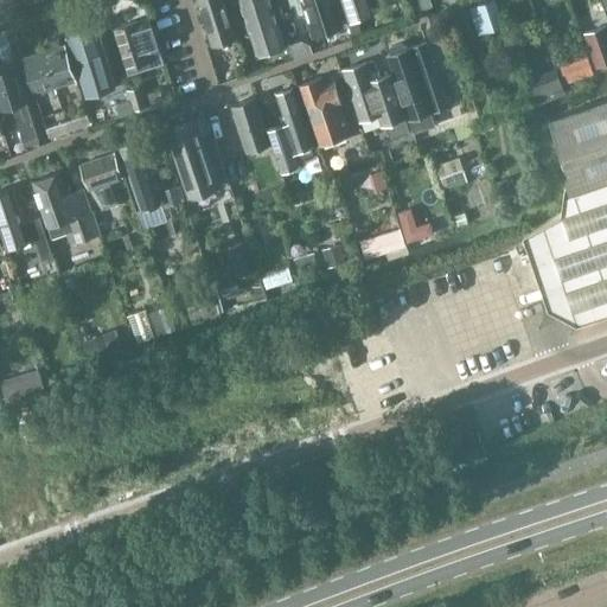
[(197,0),(212,44),(235,37),(223,0),(197,0)]
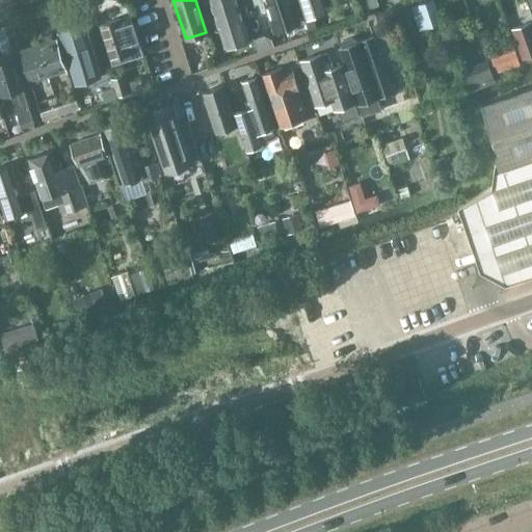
[(209,0),(224,46),(248,38),(236,0),(209,0)]
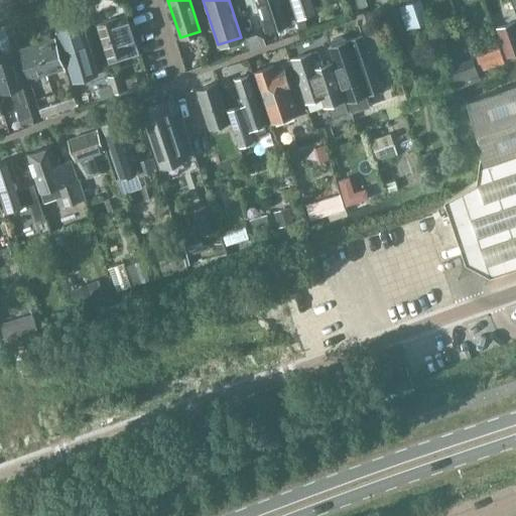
[(256,0),(266,29),(290,21),(283,0),(256,0)]
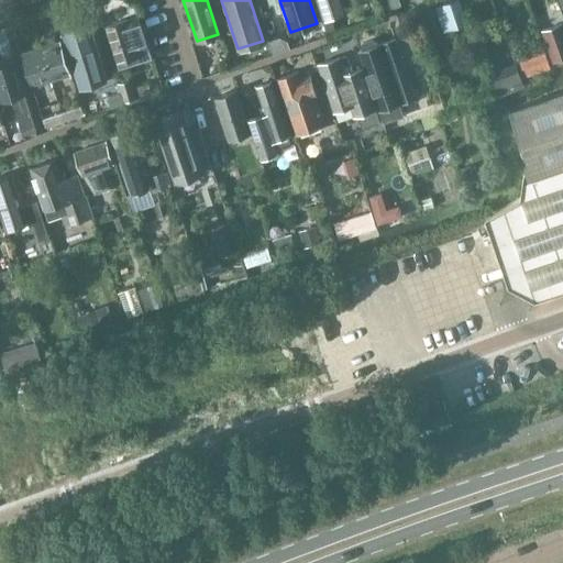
[(315,0),(321,18),(348,10),(344,0),(315,0)]
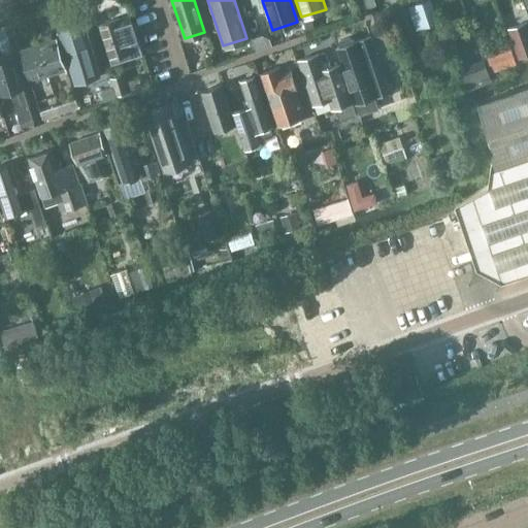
[(374,0),(358,0),(362,10),(376,4),(374,0)]
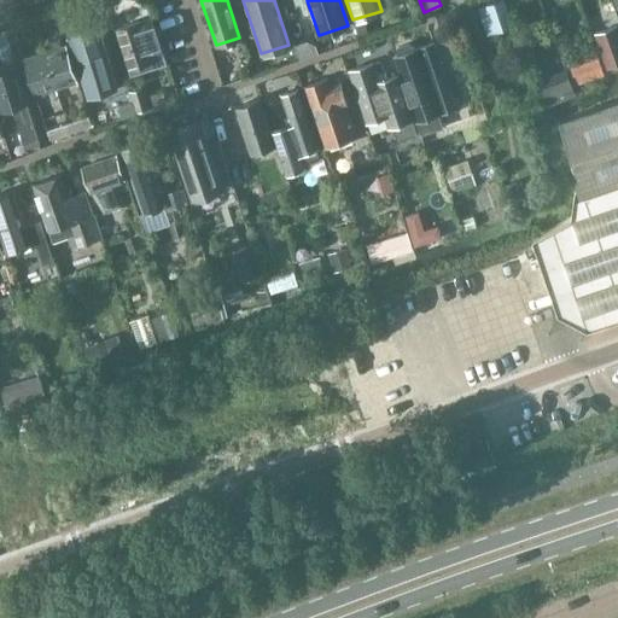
[(503,0),(501,0),(485,6),(495,33),(513,27),(503,0)]
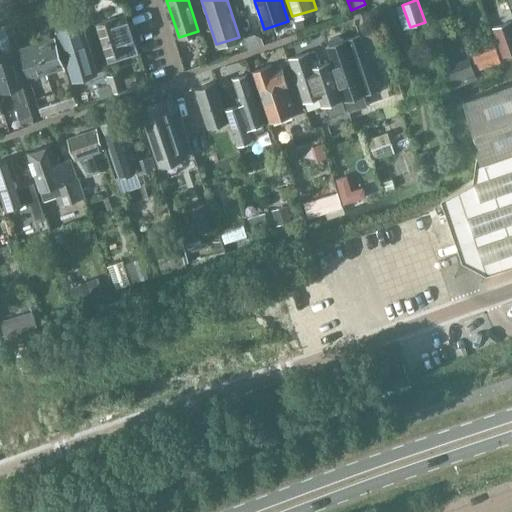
[(129,14),(96,25),(107,62),(140,52),(129,14)]
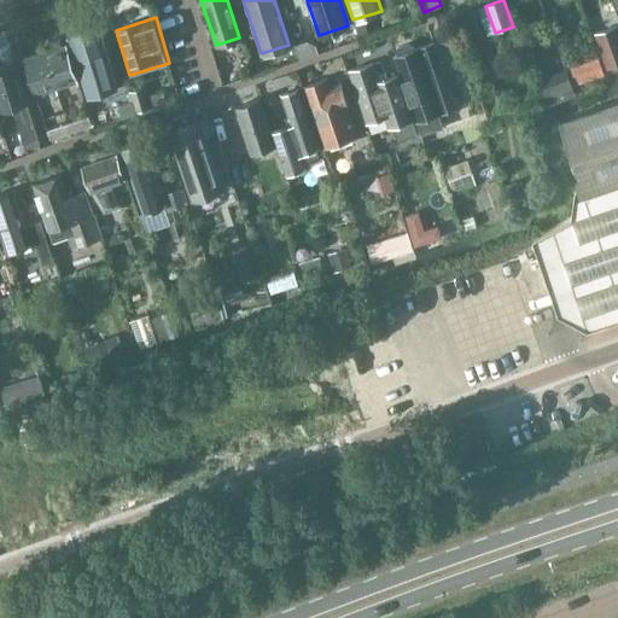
[(363,19),(354,23),(359,35),(367,33),(363,19)]
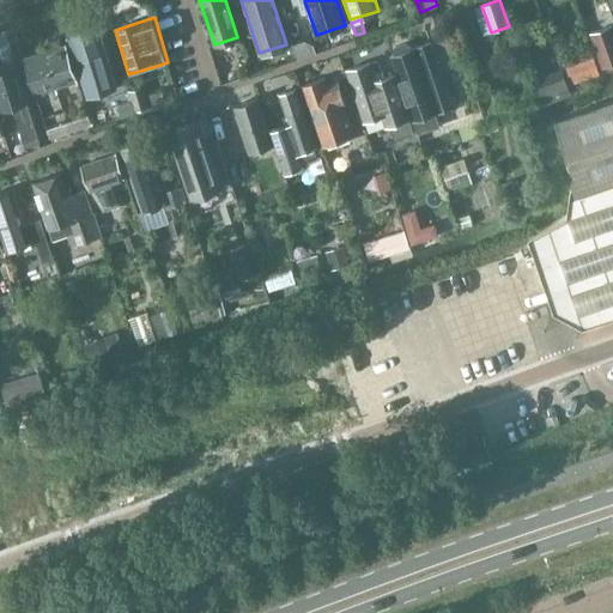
[(86,96),(115,87),(96,25),(67,34),(86,96)]
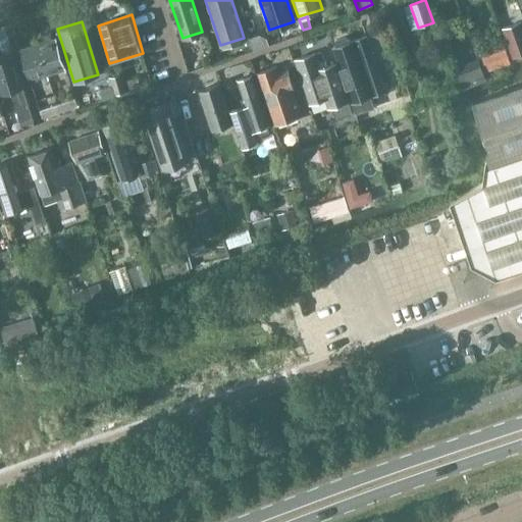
[(521,24),(521,22),(503,29),(513,57),(521,53),(521,24)]
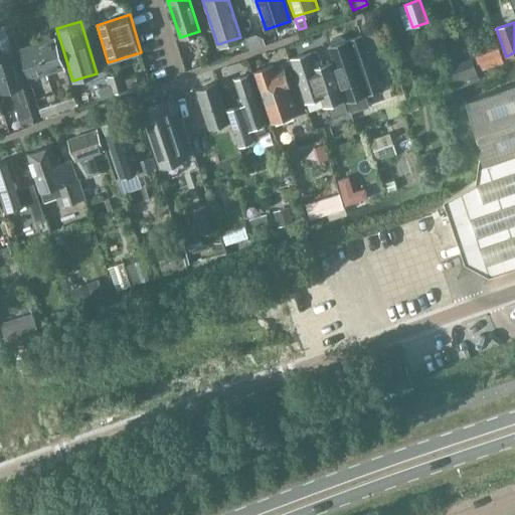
[(37,75),(63,66),(54,37),(50,38),(46,34),(37,36),(37,42),(19,48),(29,78),(37,75)]
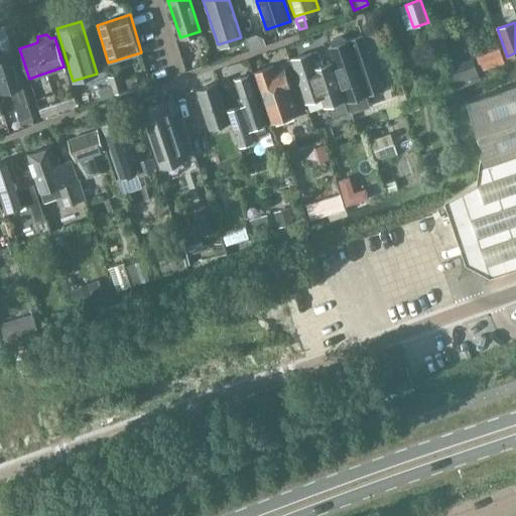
[(332,46),(329,47),(348,103),(351,111),(369,105),(366,96),(381,91),(362,35),(346,41),(344,37),(341,35),(332,38),(330,42),(332,46)]
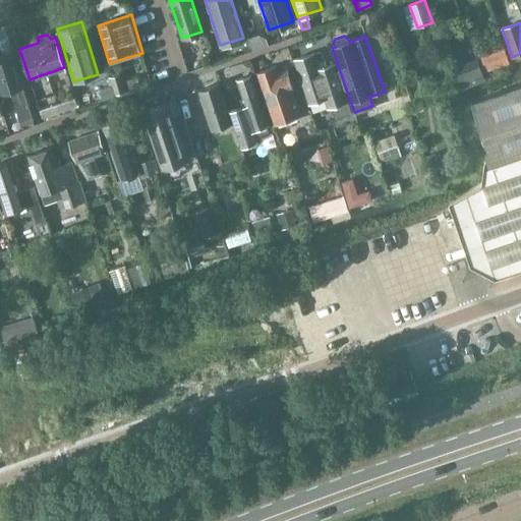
[(488,49),(479,52),(486,71),(496,67),(488,49)]
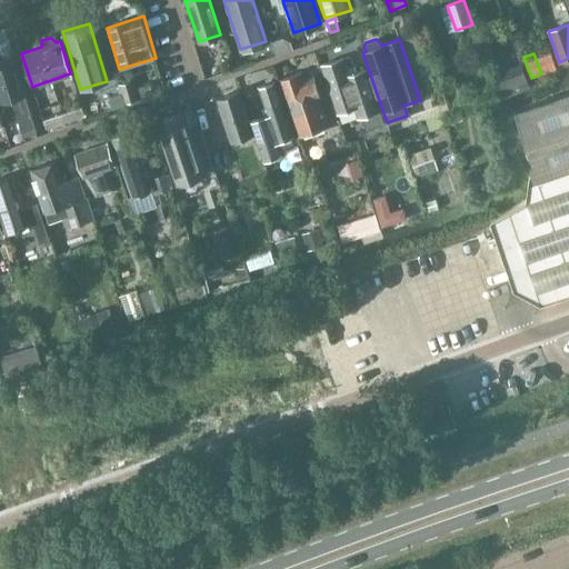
[(355,72),(349,57),(343,58),(320,66),(333,103),(337,113),(357,106),(365,129),(382,123),(379,111),(380,110),(366,69),(355,72)]
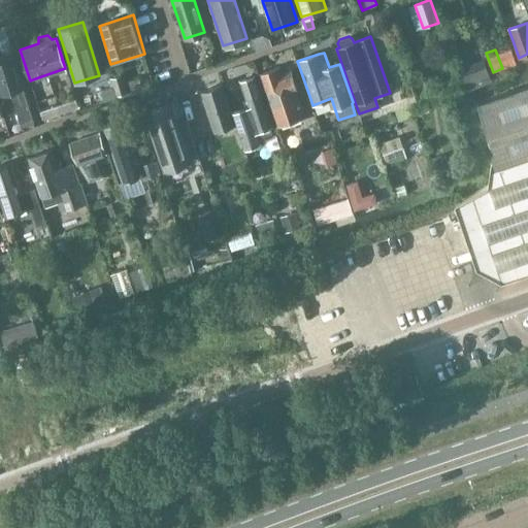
[(5,60),(2,58),(0,58),(0,89),(1,94),(9,91),(13,104),(20,127),(33,123),(27,101),(13,58),(5,60)]
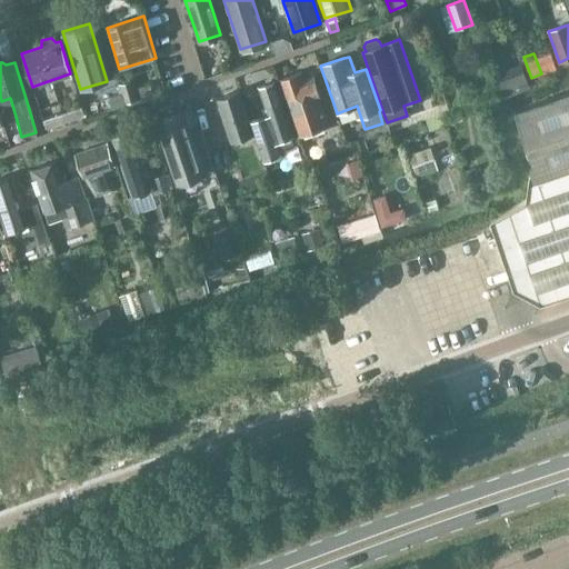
[(279,80),(290,112),(298,135),(329,125),(312,77),(302,80),(300,72),(279,80)]
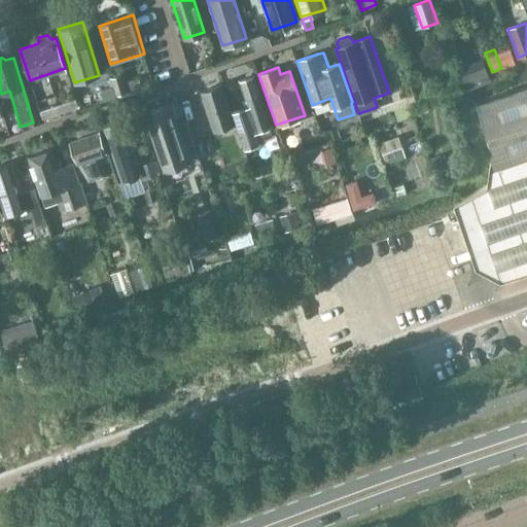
[(124,75),(110,79),(112,86),(115,96),(129,92),(124,75)]
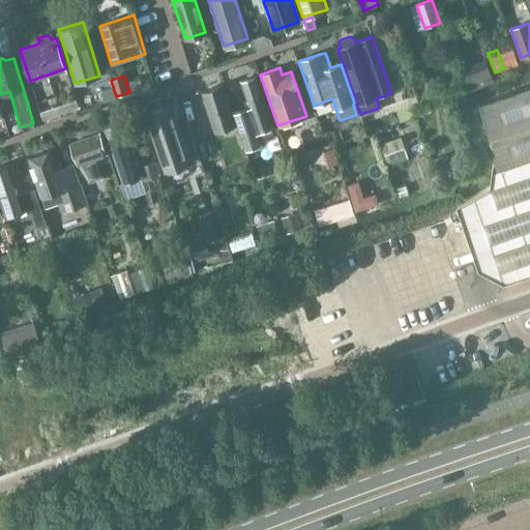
[(244,147),(261,142),(257,129),(272,124),(256,76),(240,81),(248,107),(232,112),(244,147)]
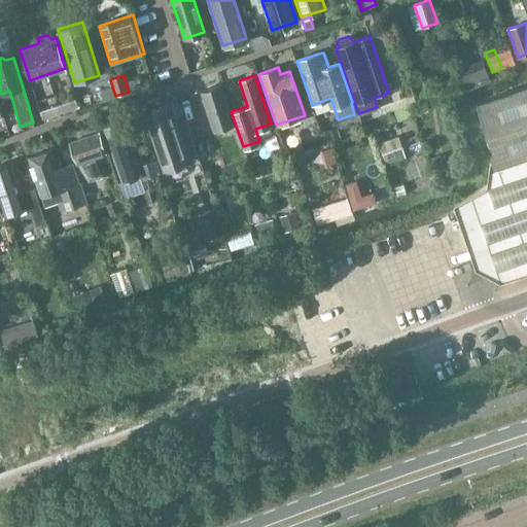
[(213,131),(233,125),(220,84),(201,91),(213,131)]
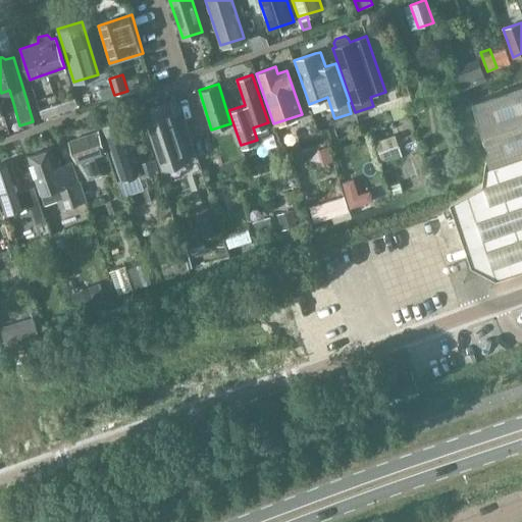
[(114,96),(114,95),(111,86),(99,90),(102,100),(114,96)]
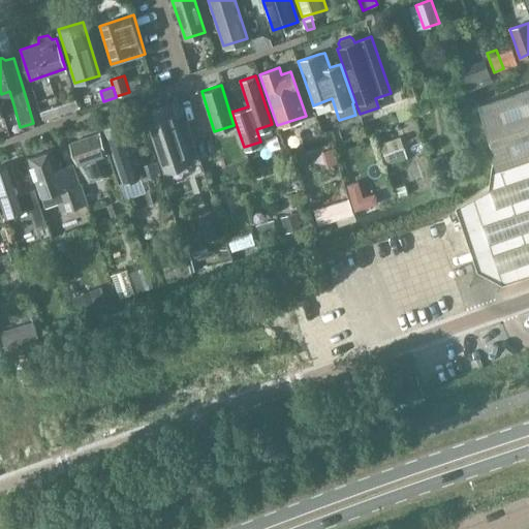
[(528,87),(477,104),(493,150),(493,194),(457,206),(477,271),(502,283),(528,275),(528,87)]
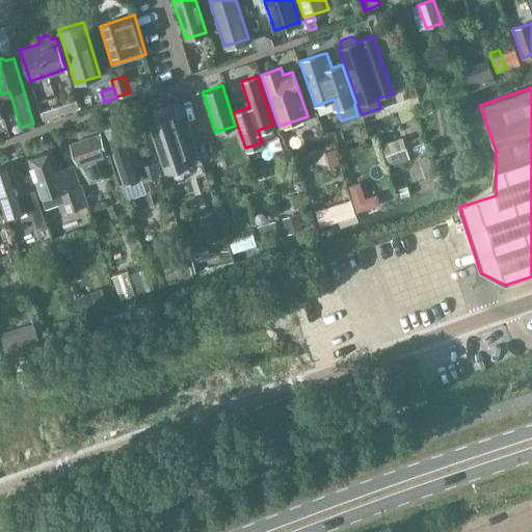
[(76,100),(57,106),(60,115),(79,109),(76,100)]
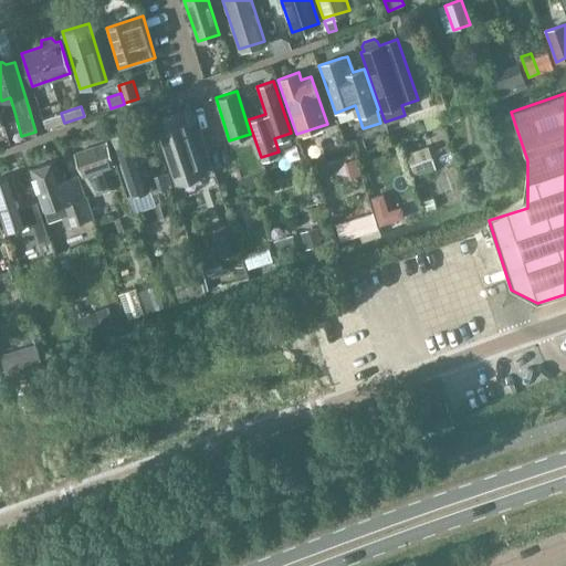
[(198,123),(194,109),(181,114),(181,113),(155,122),(176,182),(201,174),(186,127),(198,123)]
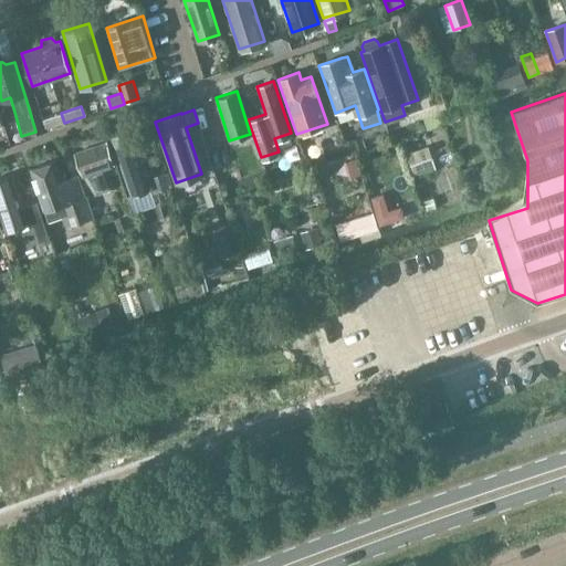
[(61,113),(42,118),(46,129),(64,123),(61,113)]
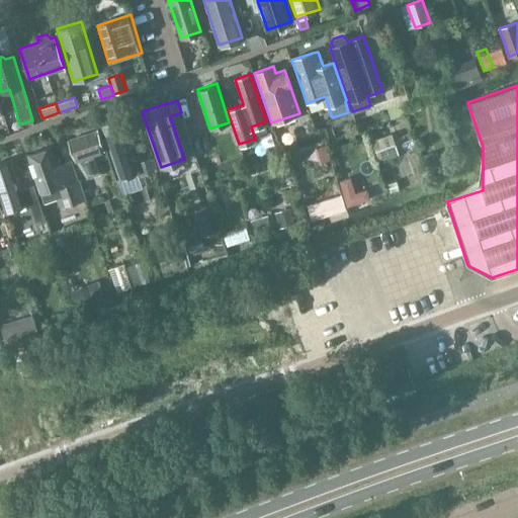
[(118,178),(136,172),(117,118),(100,124),(118,178)]
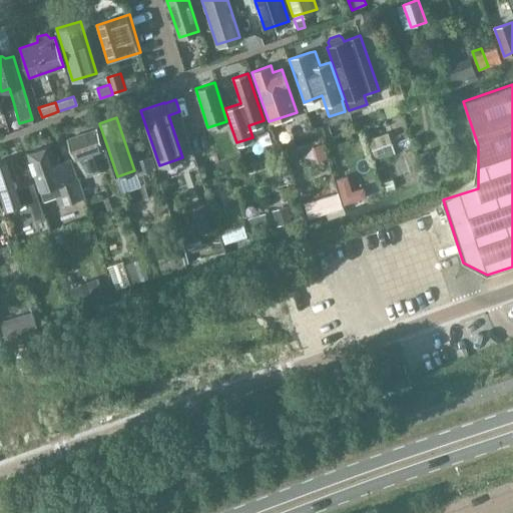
[(96,129),(68,139),(74,157),(86,176),(101,170),(95,150),(102,147),(96,129)]
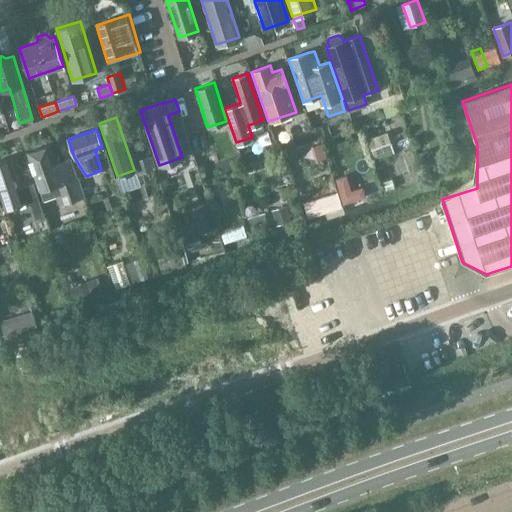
[(386,135),(372,139),(378,158),(392,154),(386,135)]
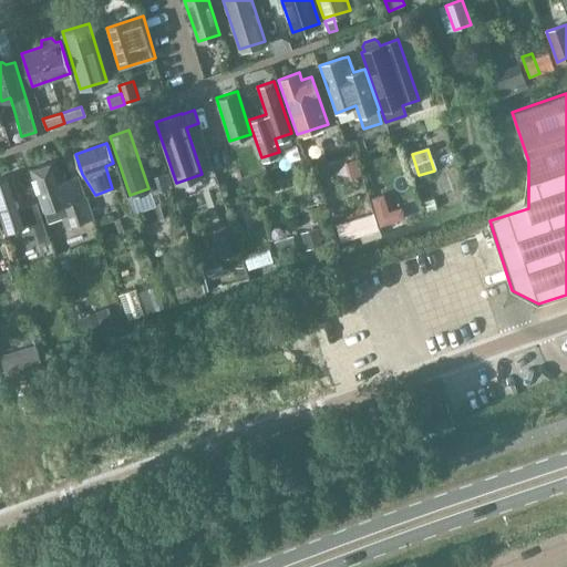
[(61,181),(54,161),(30,168),(43,209),(59,204),(64,220),(66,226),(93,217),(91,212),(84,195),(79,176),(61,181)]
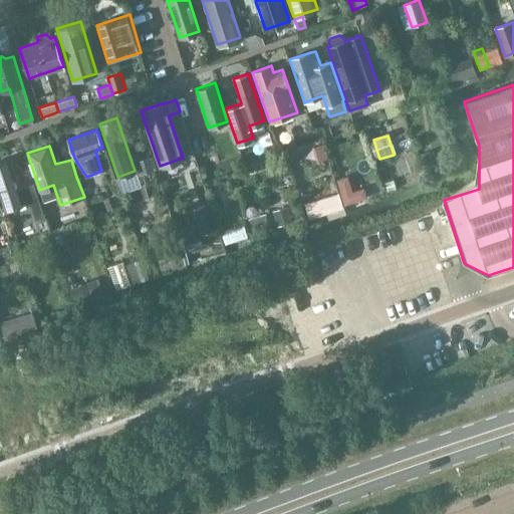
[(150,157),(136,161),(140,174),(154,170),(150,157)]
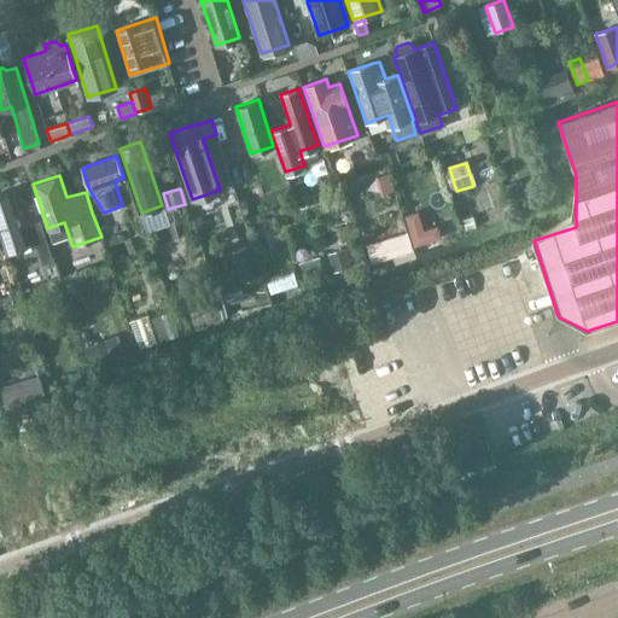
[(23,225),(12,191),(0,194),(0,234),(6,252),(29,244),(36,244),(39,254),(50,250),(39,220),(23,225)]
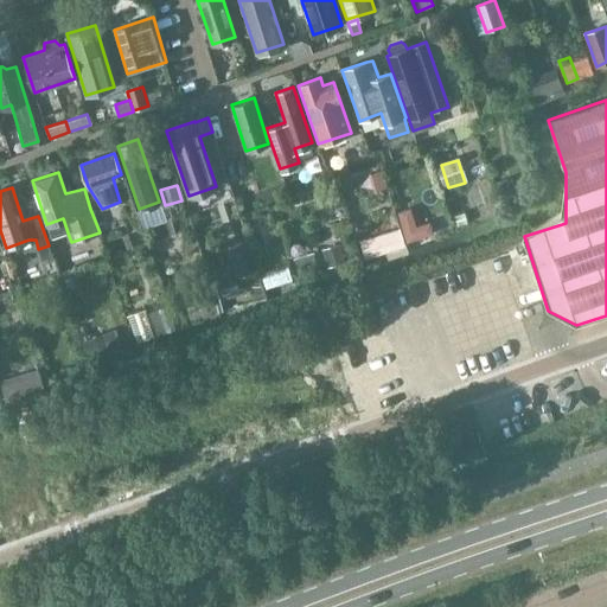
[(464,212),(454,216),(458,225),(467,222),(464,212)]
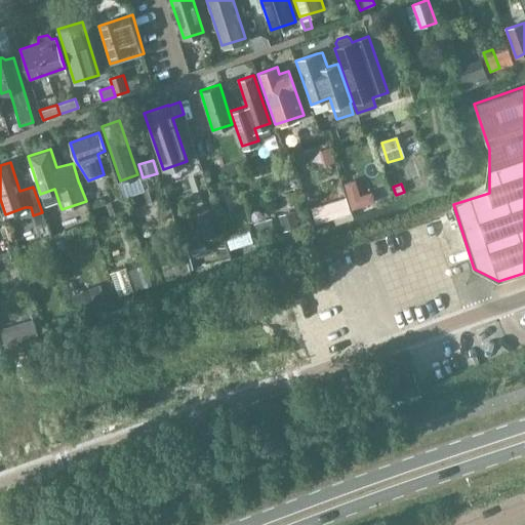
[(371,192),(360,196),(363,206),(374,202),(371,192)]
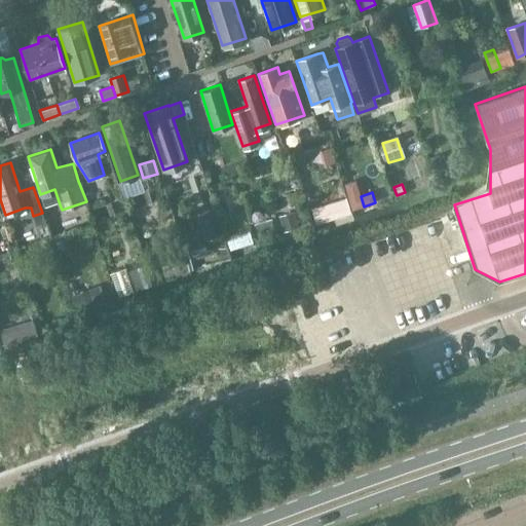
[(347,198),(312,209),(316,224),(351,213),(347,198)]
